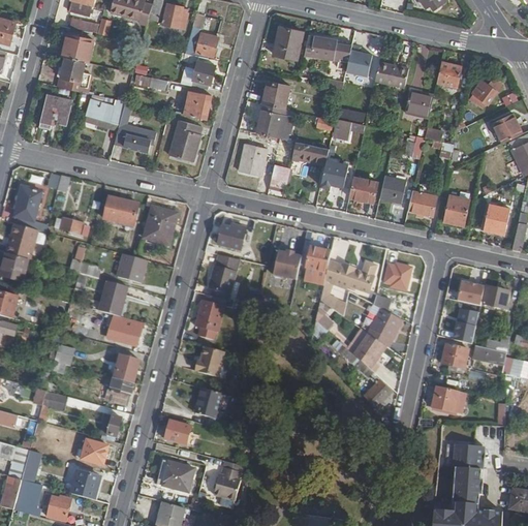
[(90,14),(93,0),(72,0),(69,10),(90,14)]
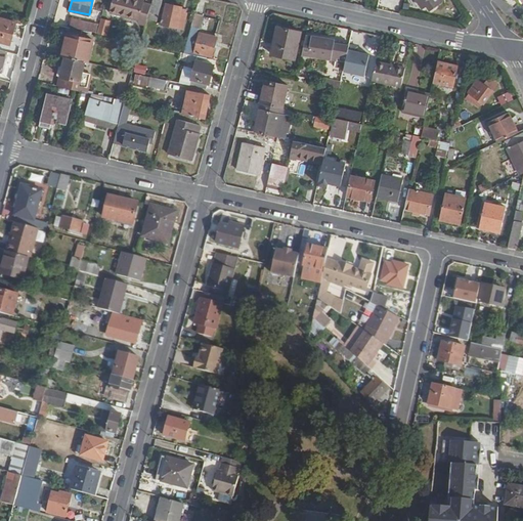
[(145,18),(150,2),(141,0),(112,0),(110,11),(137,18),(137,22),(144,24),(145,18)]
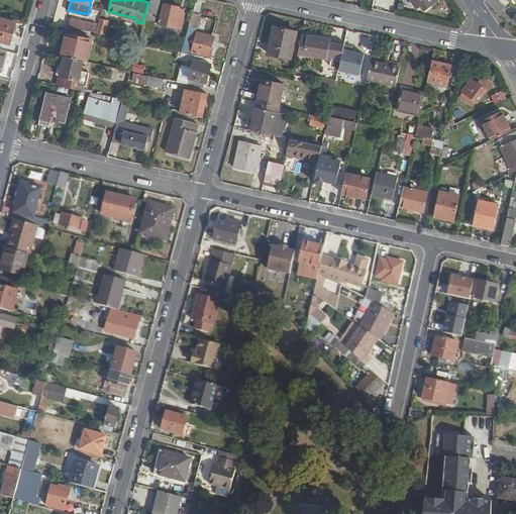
[(152,20),(158,0),(148,0),(148,2),(143,18),(152,20)]
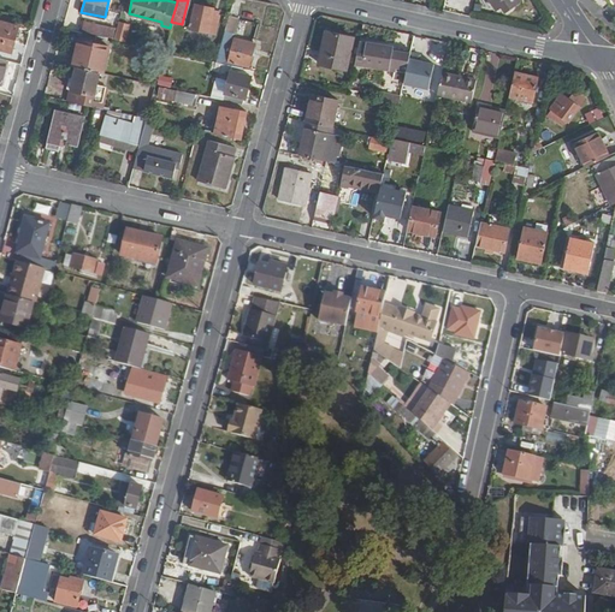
[(521,0),(490,0),(496,9),(502,5),(506,11),(521,0)]
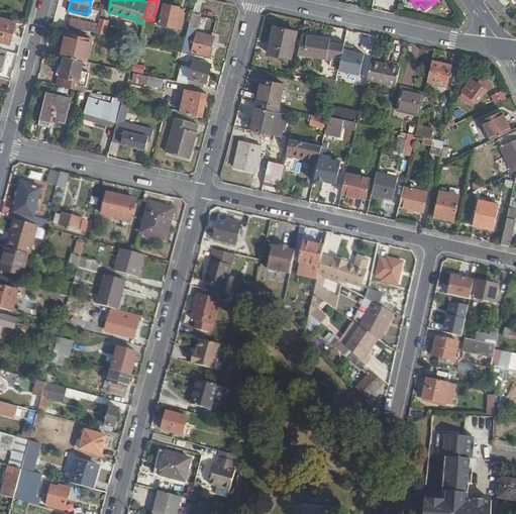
[(180,28),(183,12),(178,11),(178,6),(163,3),(158,23),(180,28)]
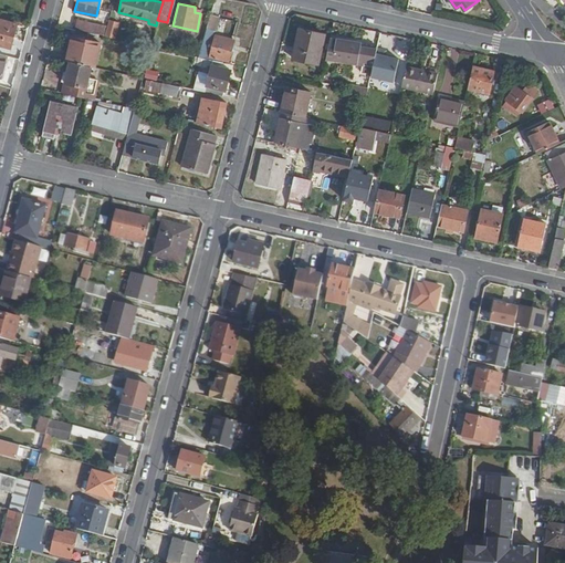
[(213,33),(218,16),(209,13),(205,30),(213,33)]
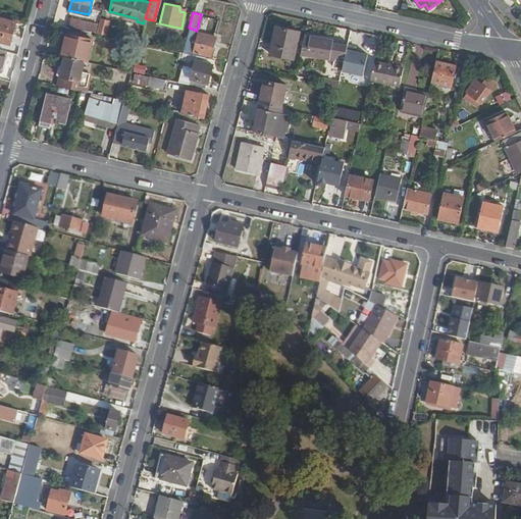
[(0,40),(9,43),(15,20),(0,15),(0,40)]
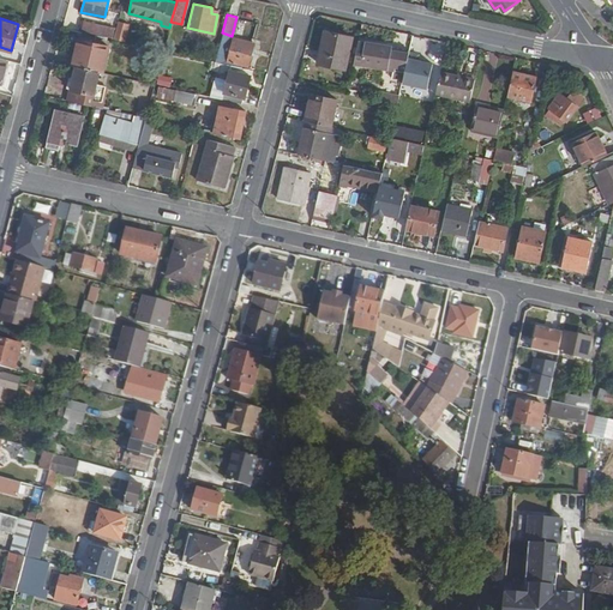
[(113,38),(115,29),(83,20),(80,31),(113,38)]
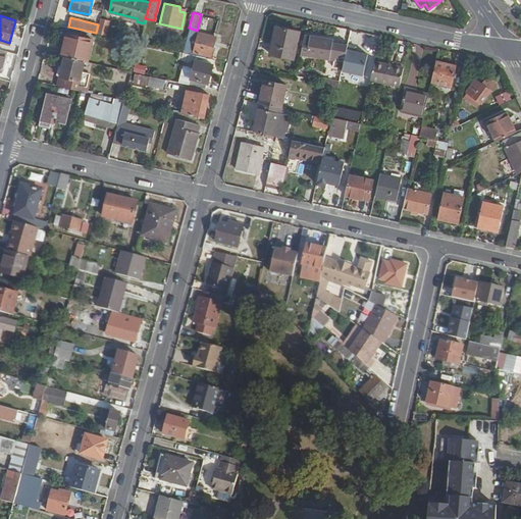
[(291,57),(297,31),(275,26),(269,52),(291,57)]
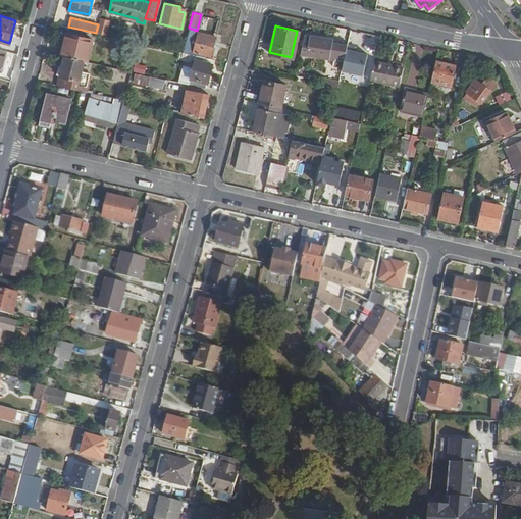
[(191,49),(194,33),(188,31),(183,52),(191,54),(207,57),(207,54),(210,55),(214,37),(198,33),(194,49),(191,49)]
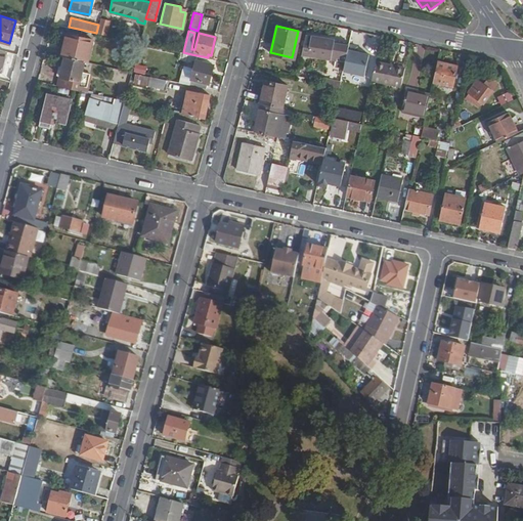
[(82,60),(87,38),(66,33),(60,55),(64,56),(82,60)]
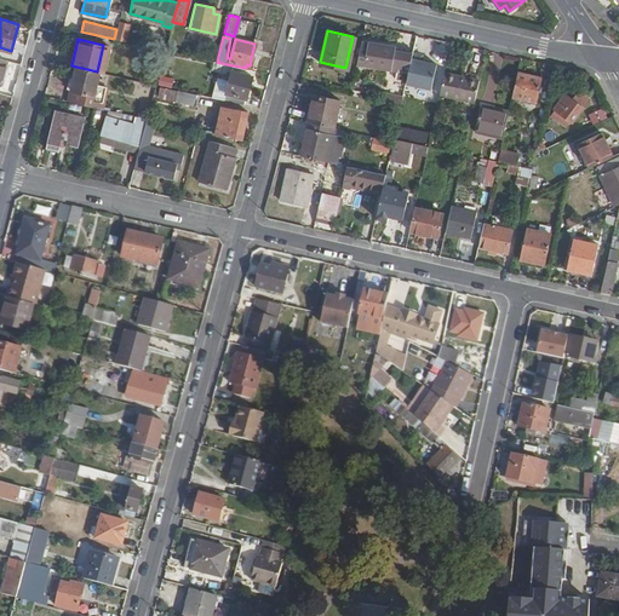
[(412,52),(413,50),(401,47),(400,51),(394,49),(395,45),(371,40),(366,63),(396,69),(395,75),(406,79),(408,70),(412,52)]
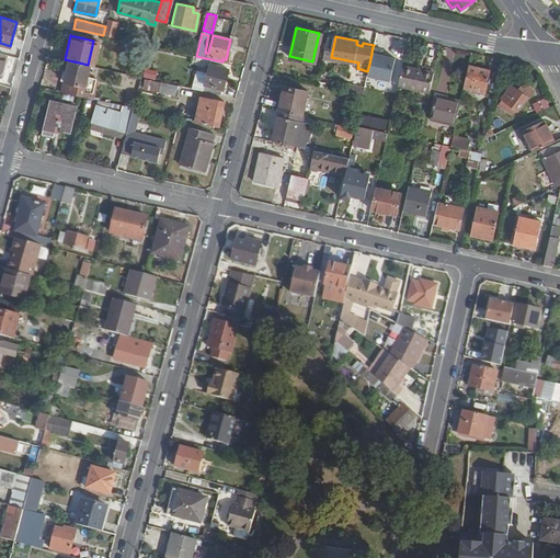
[(398,65),(400,54),(373,47),(369,64),(380,66),(381,60),(398,65)]
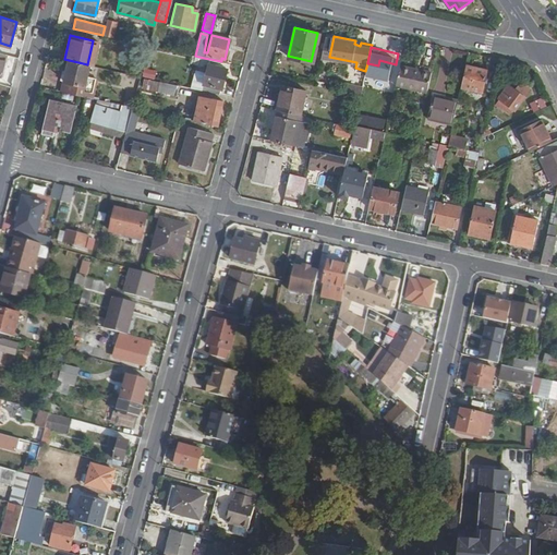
[(81,96),(85,75),(88,64),(87,64),(69,60),(63,80),(61,80),(58,91),(81,96)]
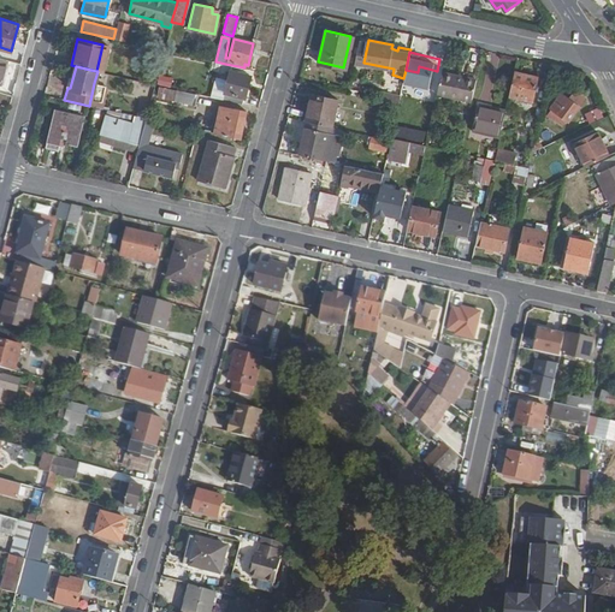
[(246,97),(250,76),(229,71),(223,100),(242,104),(243,96),(246,97)]
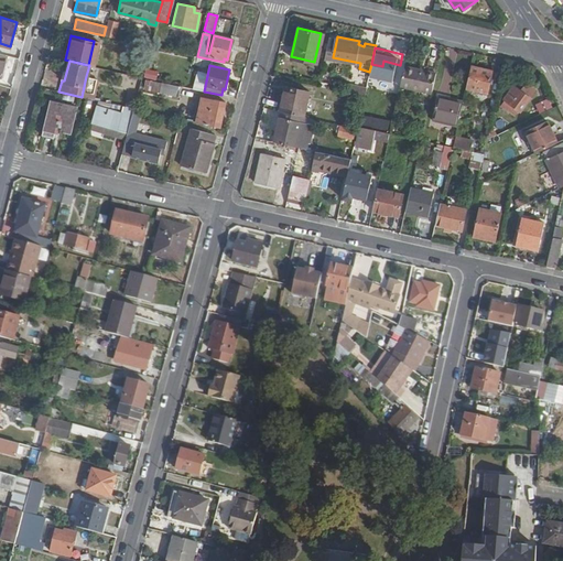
[(145,66),(142,73),(151,77),(154,69),(145,66)]
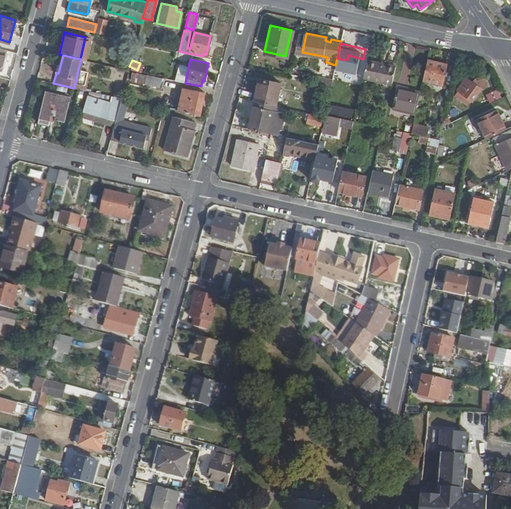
[(391,85),(395,66),(366,60),(362,78),(391,85)]
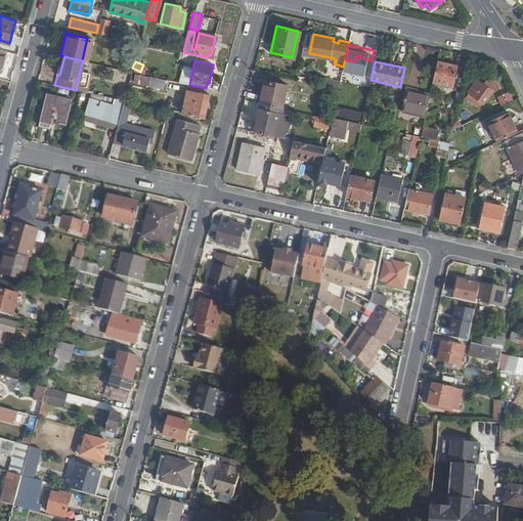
[(455,87),(460,67),(436,61),(432,82),(455,87)]
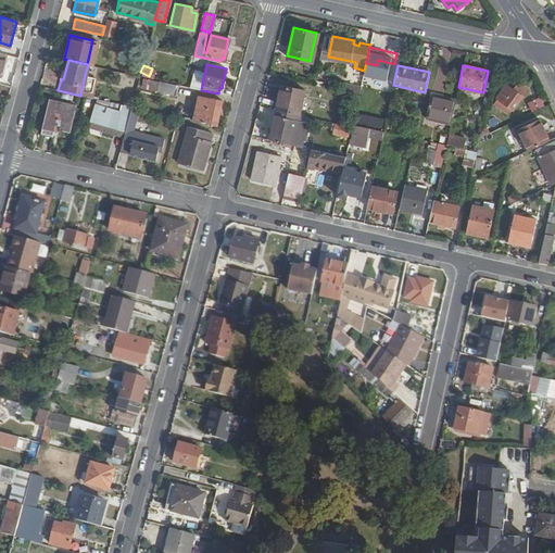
[(299,113),(305,83),(281,77),(279,88),(275,108),(277,109),(299,113)]
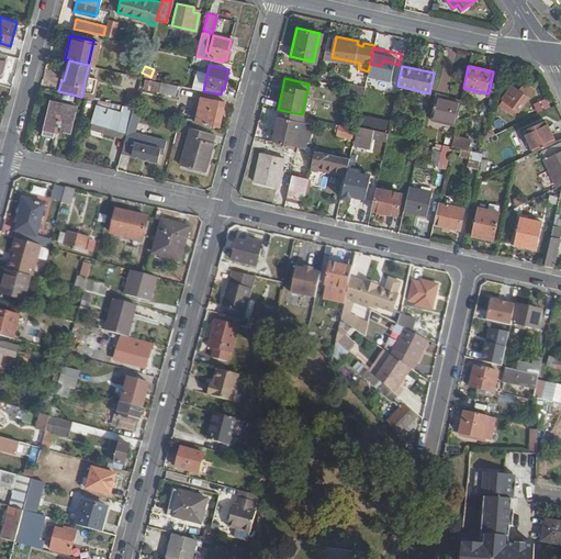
[(178,97),(180,86),(158,80),(156,92),(178,97)]
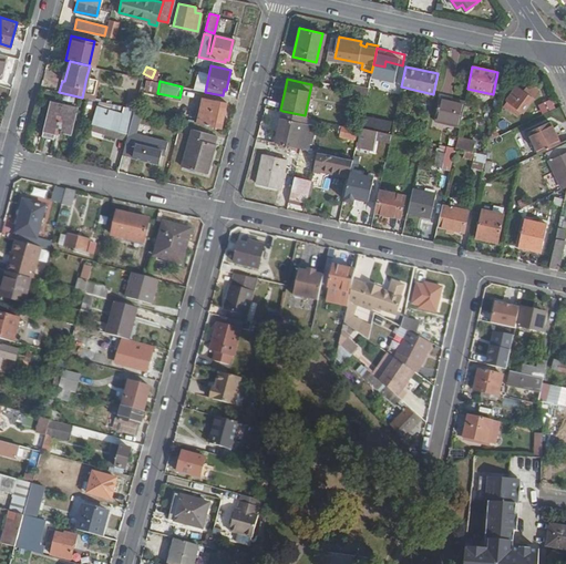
[(523,112),(538,92),(531,84),(524,92),(517,86),(507,99),(523,112)]
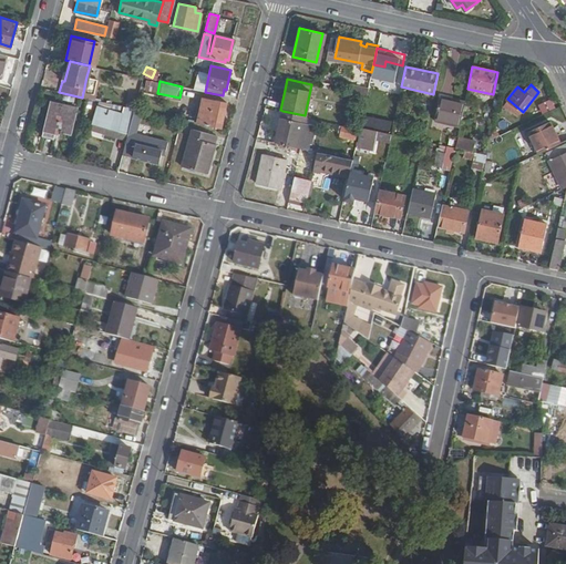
[(459,126),(464,102),(438,95),(433,120),(459,126)]
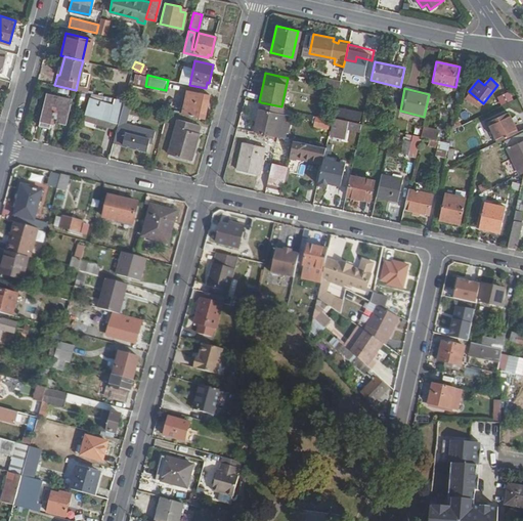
[(508,88),(495,94),(499,102),(511,96),(508,88)]
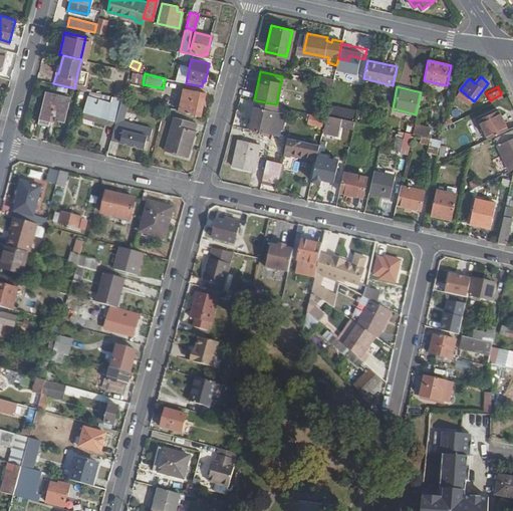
[(200,116),(205,92),(185,87),(179,111),(200,116)]
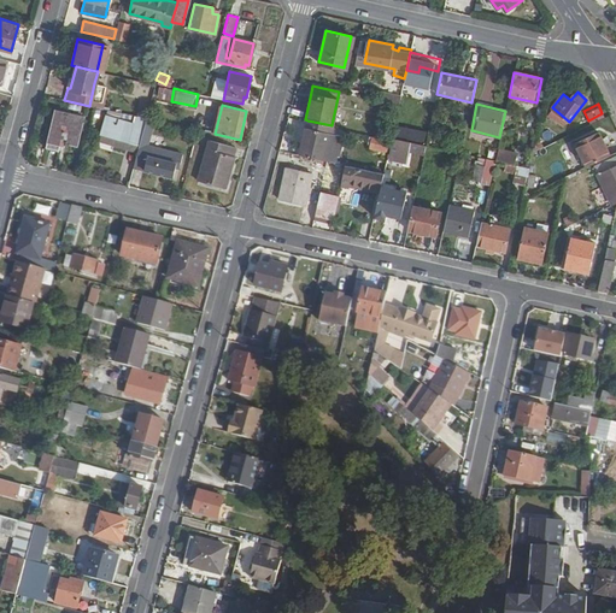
[(76,143),(82,118),(53,111),(46,140),(65,146),(66,141),(76,143)]
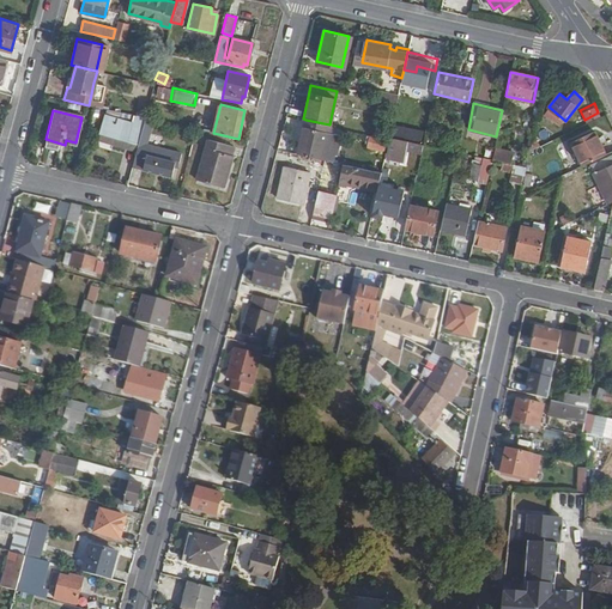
[(139,142),(145,117),(133,115),(131,121),(103,115),(100,133),(139,142)]
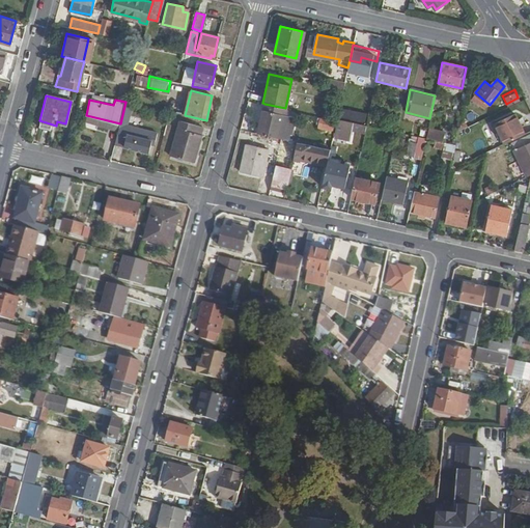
[(280,138),(287,109),(285,108),(265,104),(257,133),(280,138)]
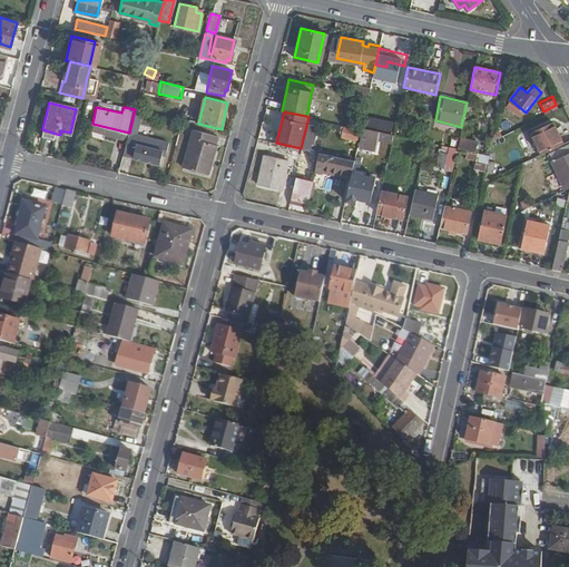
[(561,144),(551,123),(530,133),(540,154),(561,144)]
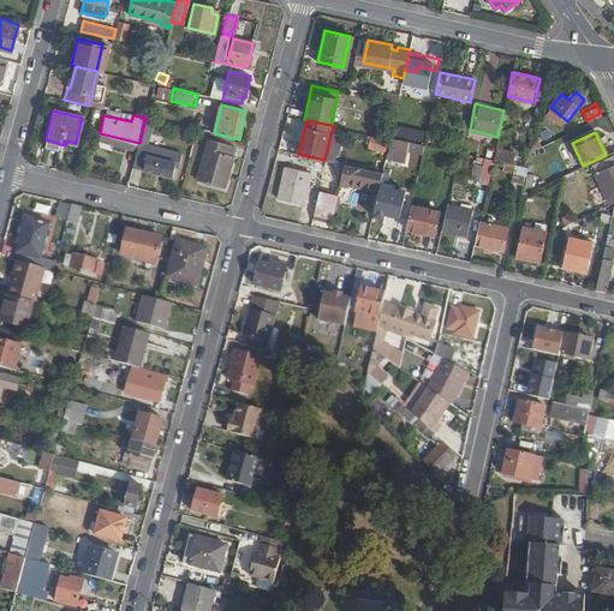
[(386,151),(389,138),(370,135),(368,147),(386,151)]
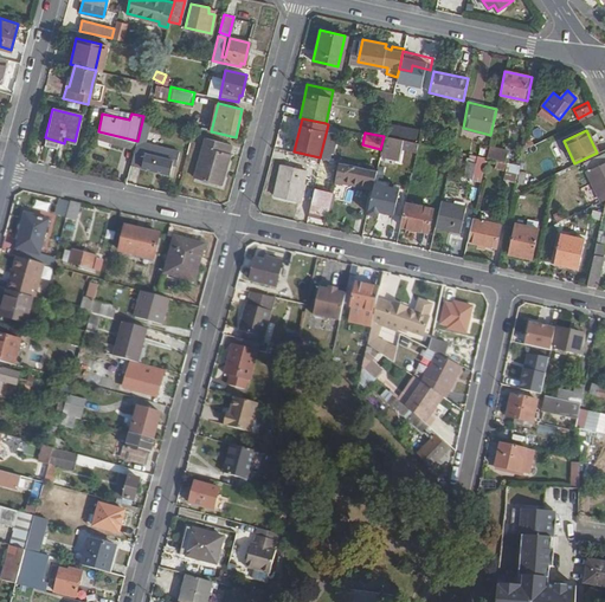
[(414,150),(417,142),(384,135),(384,136),(380,149),(379,155),(397,159),(394,170),(406,173),(409,162),(412,163),(414,153),(390,147),(390,142),(399,144),(399,147),(414,150)]
